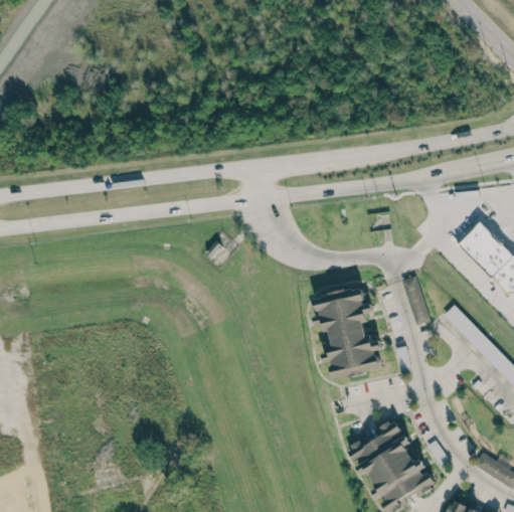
[(513,257),(482,225),(460,246),(510,296),(513,292),(513,257)]
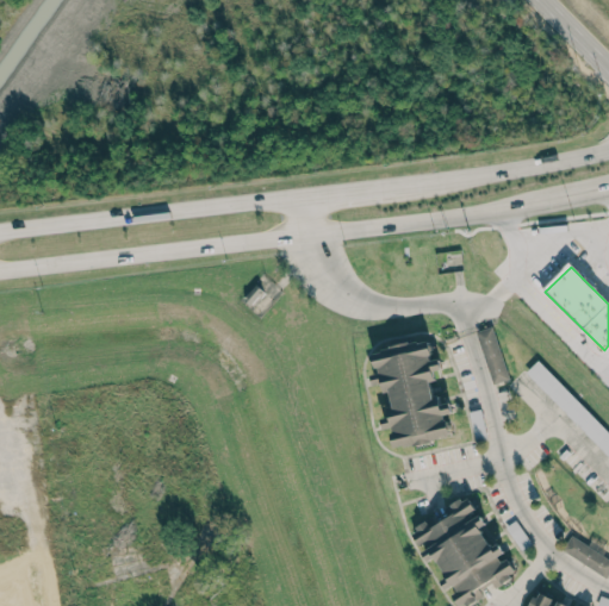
[(477,331),(493,385),(510,379),(493,326),(477,331)]
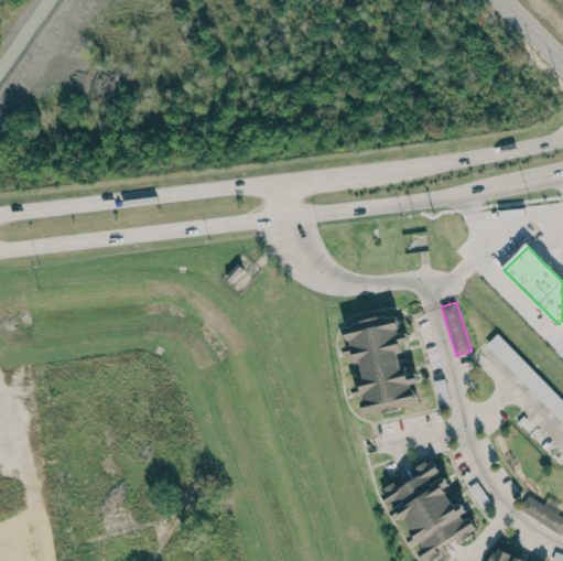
[(344,324),(348,340),(352,338),(354,344),(345,346),(348,358),(356,356),(358,364),(363,363),(366,374),(360,376),(363,384),(354,386),(357,398),(361,397),(367,416),(376,412),(377,416),(383,413),(385,417),(401,412),(400,409),(414,406),(414,403),(421,402),(417,385),(413,386),(412,380),(420,378),(419,371),(411,371),(409,363),(403,364),(400,352),(407,349),(403,341),(412,338),(409,327),(401,330),(399,326),(401,324),(398,313),(390,315),(390,312),(381,314),(381,311),(363,316),(363,319),(344,324)]
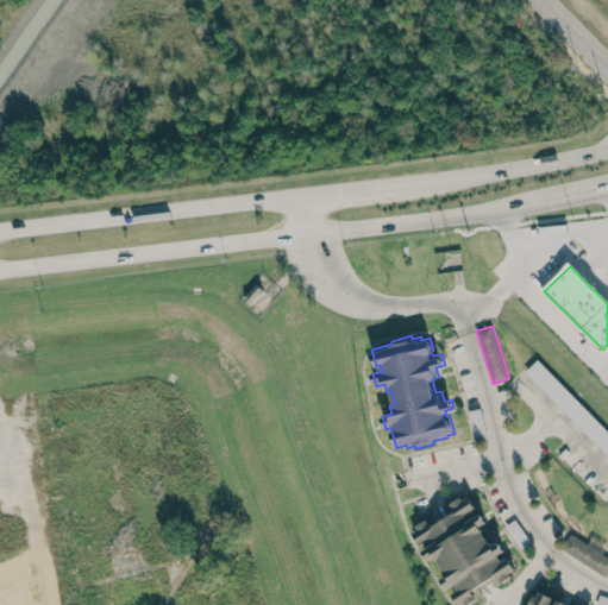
[(607,454),(526,372),(538,360),(607,430),(607,454)]
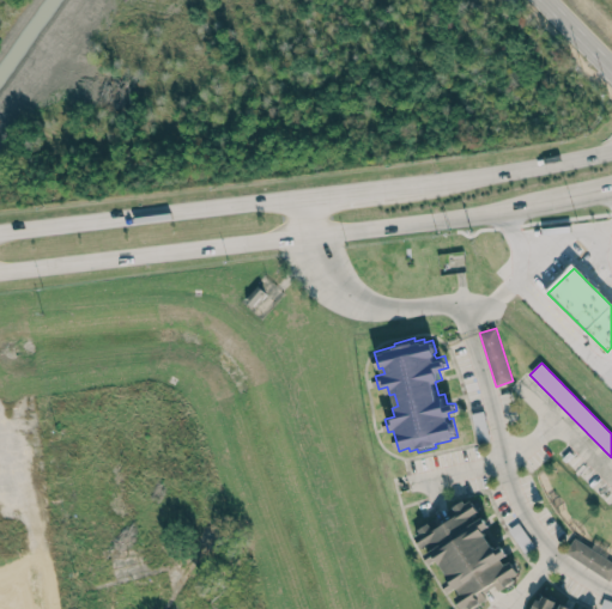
[(419,536),(424,543),(430,540),(436,548),(428,553),(434,562),(440,558),(450,576),(442,582),(449,594),(455,590),(459,596),(454,600),(460,608),(480,608),(491,602),(486,596),(494,591),(498,598),(517,585),(515,580),(523,576),(514,561),(506,566),(500,559),(508,554),(501,542),(496,544),(486,529),(492,524),(473,494),(467,499),(465,495),(458,499),(455,494),(431,509),(437,517),(422,528),(425,533),(419,536)]
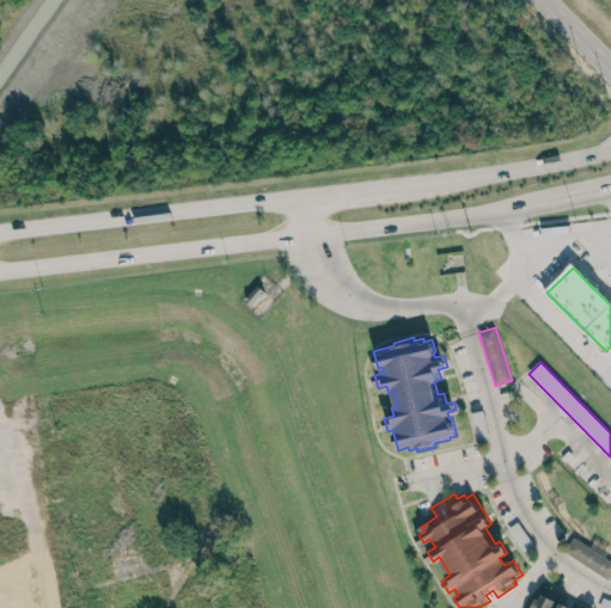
[(508,532),(526,557),(536,550),(518,524),(508,532)]
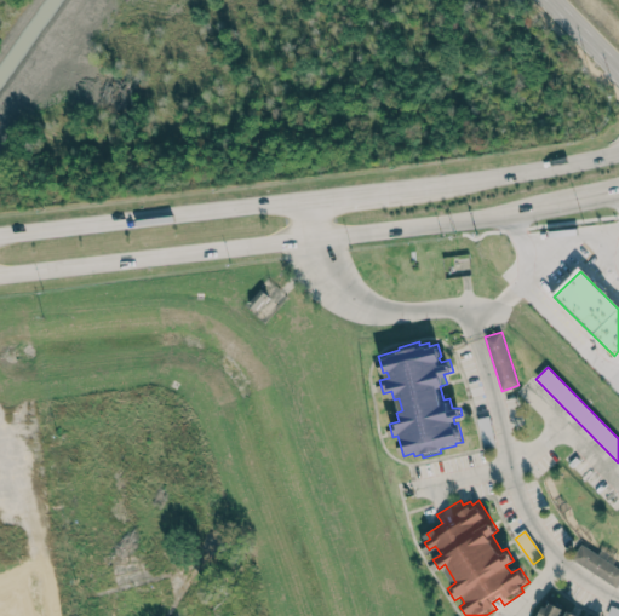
[(618,585),(617,587),(573,559),(582,545),(618,568),(618,585)]
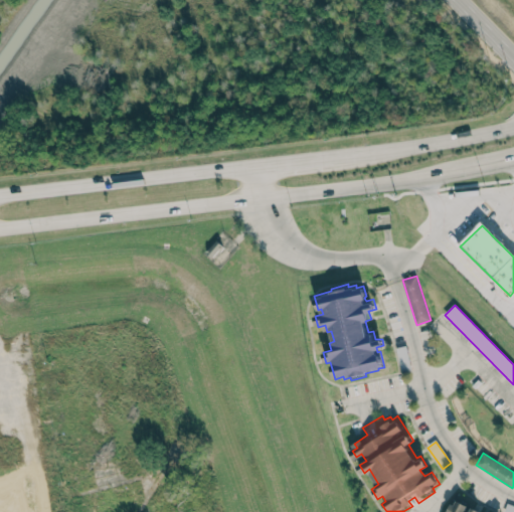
[(450,501),(445,511),(482,511),(483,508),(470,502),(469,505),(455,498),(453,502),(450,501)]
